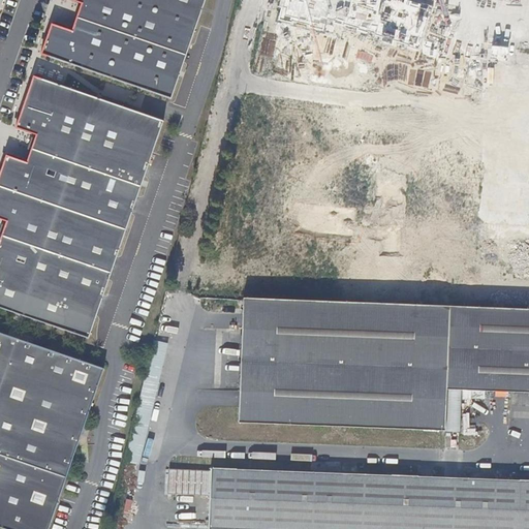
[(205,0),(73,0),(82,3),(72,30),(52,23),(40,54),(172,98),(205,0)]
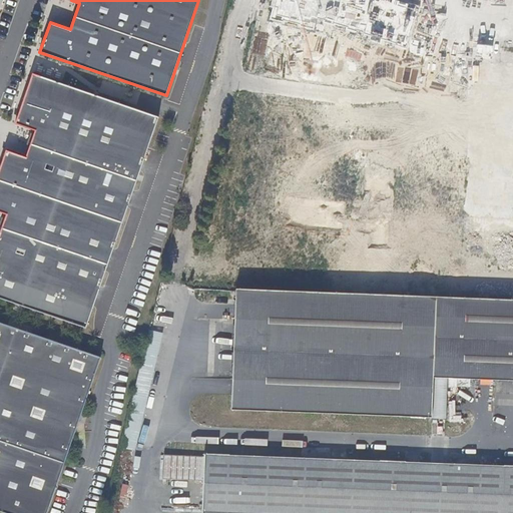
[(367,0),(473,23),(478,0),(367,0)]
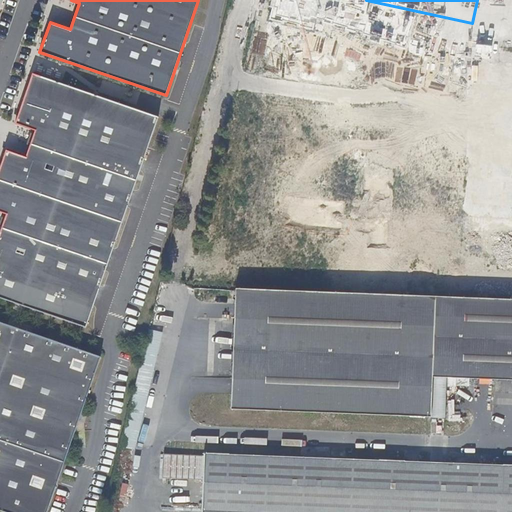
[(0,297),(87,327),(158,116),(32,73),(16,123),(36,130),(26,157),(6,151),(0,169),(0,211),(7,214),(0,233),(0,297)]
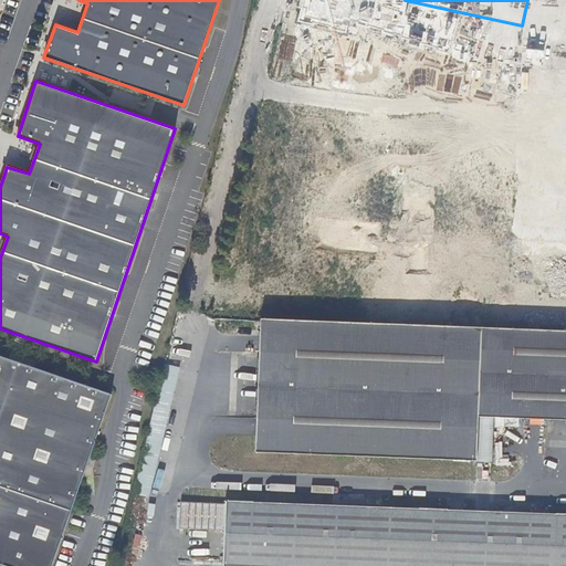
[(565,326),(259,314),(252,453),(474,462),(475,417),(565,420),(565,326)]
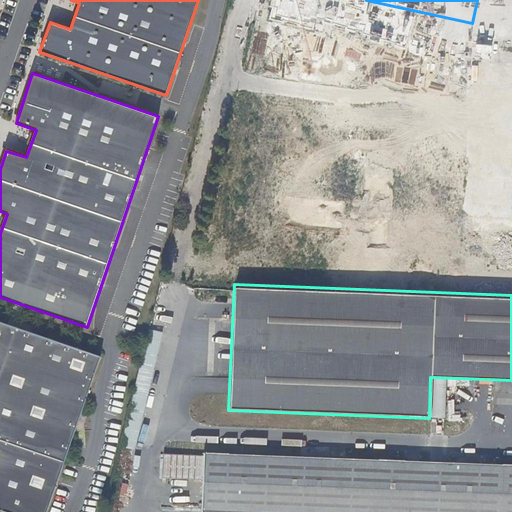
[(47,511),(101,356),(0,321),(0,510),(5,511),(47,511)]
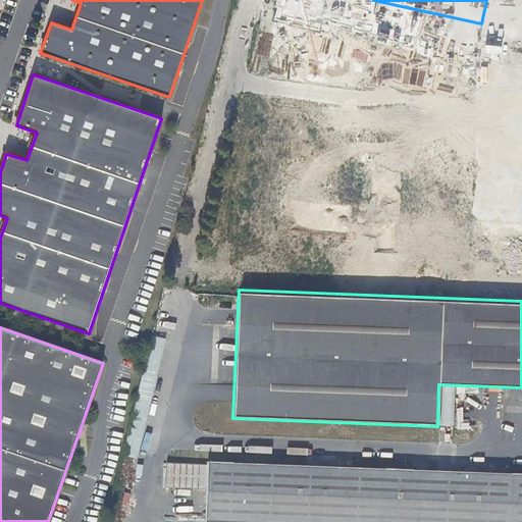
[(521,521),(521,473),(206,462),(206,464),(163,463),(162,488),(204,489),(203,521),(521,521)]
